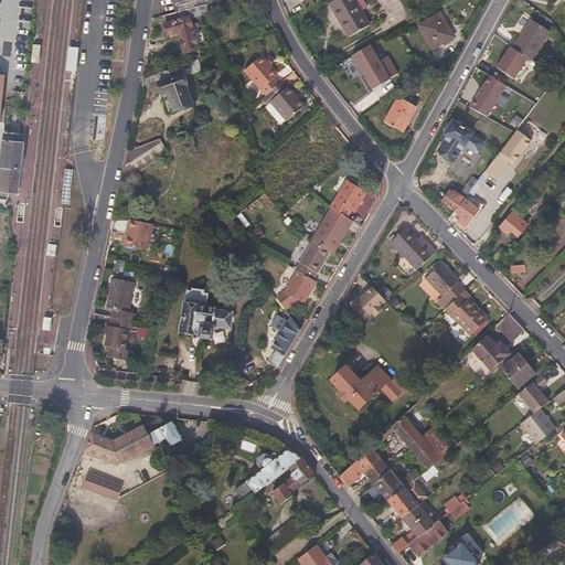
[(208,7),(205,0),(171,0),(176,14),(205,7),(208,7)]
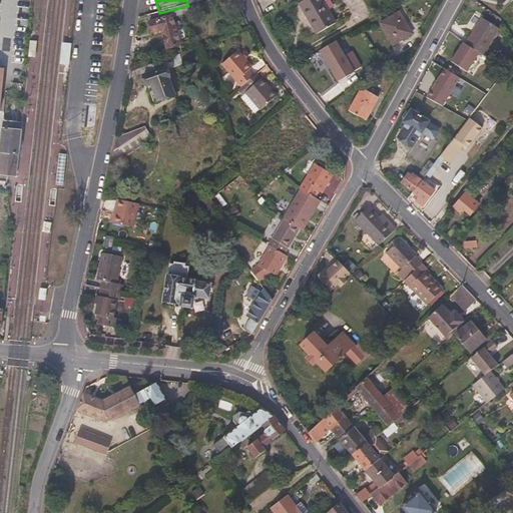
[(335,25),(320,0),(308,0),(298,6),(316,37),(335,25)]
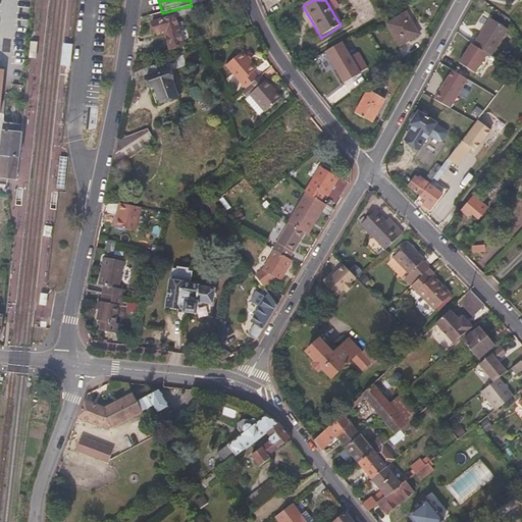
[(183,47),(174,18),(192,14),(190,6),(162,13),(150,16),(154,35),(163,32),(168,51),(183,47)]
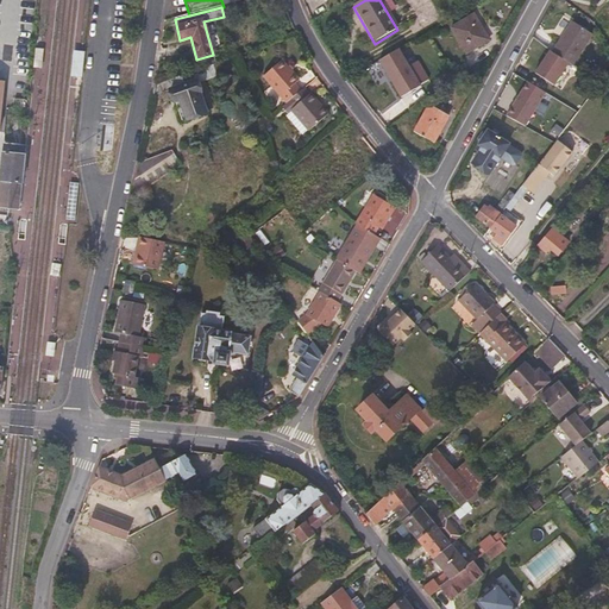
[(488,43),(473,17),(451,31),(465,56),(488,43)]
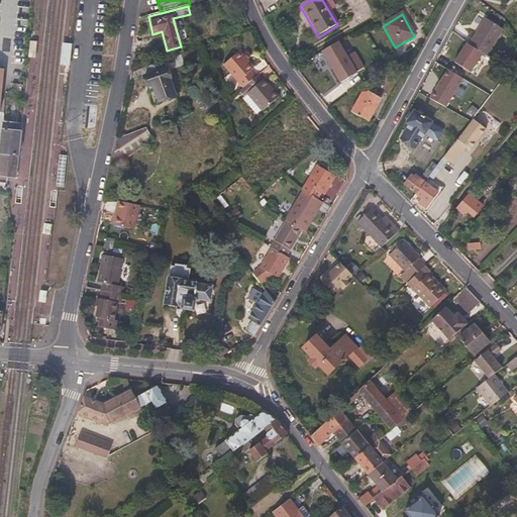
[(486,58),(502,31),(485,20),(468,46),(486,58)]
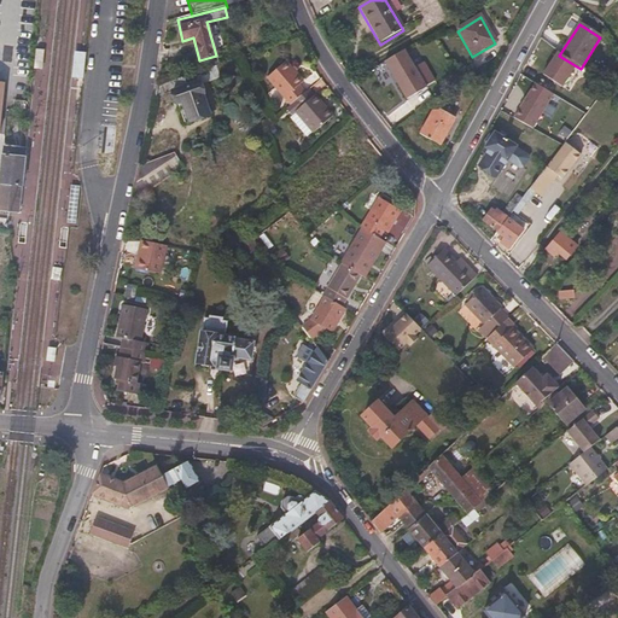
[(403,101),(437,86),(426,60),(414,66),(407,50),(385,60),(403,101)]
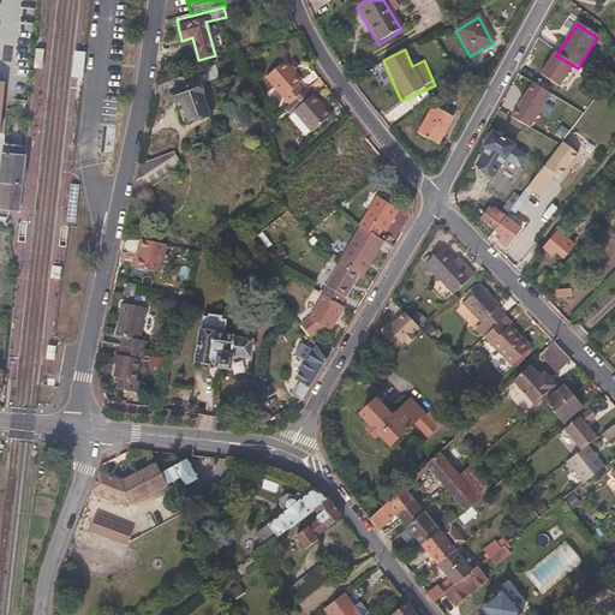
[(84,78),(85,53),(73,52),(72,78),(84,78)]
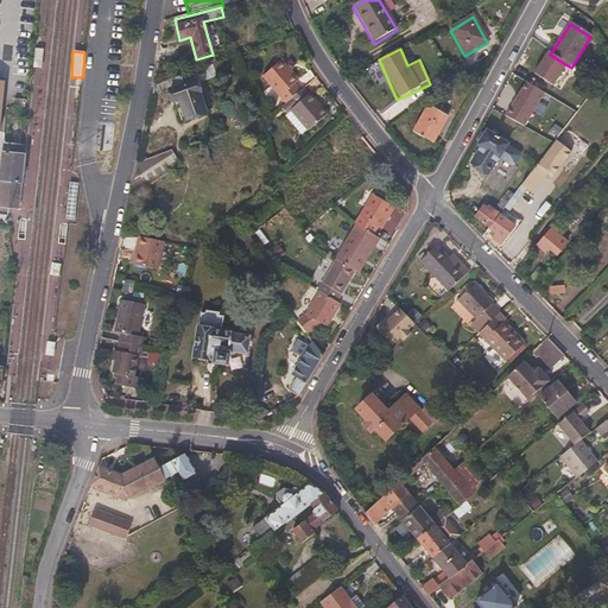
[(285,105),(299,93),(296,88),(293,86),(298,82),(280,62),(263,78),(285,105)]
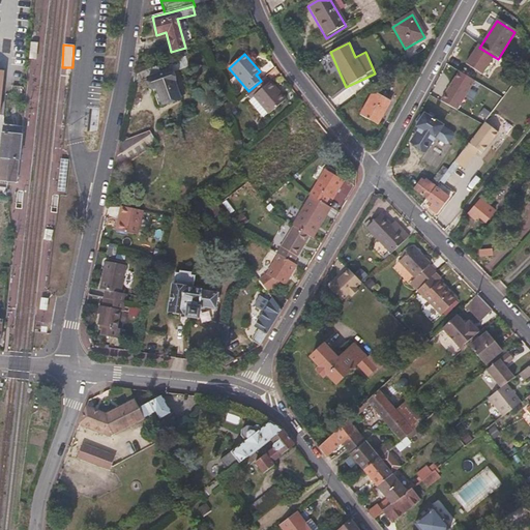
[(179,98),(171,75),(188,68),(186,62),(193,59),(192,55),(163,66),(134,76),(133,85),(148,80),(157,107),(179,98)]
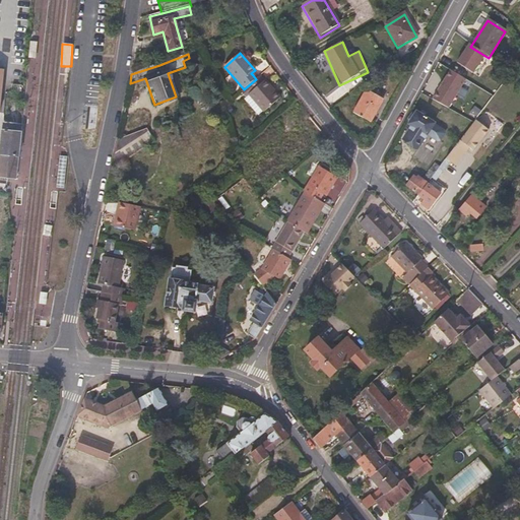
[(389,71),(401,63),(397,57),(385,65),(389,71)]
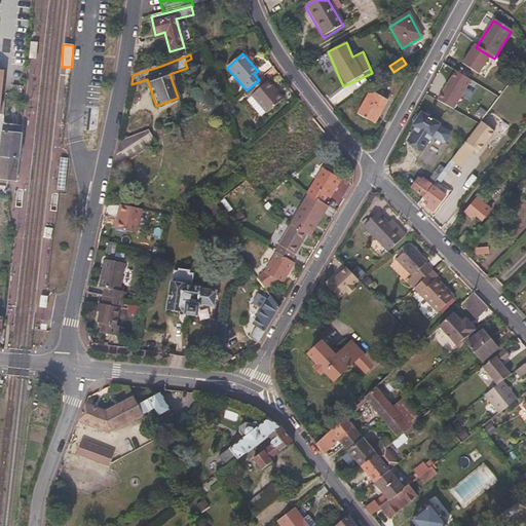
[(455,71),(437,101),(454,111),(473,81),(455,71)]
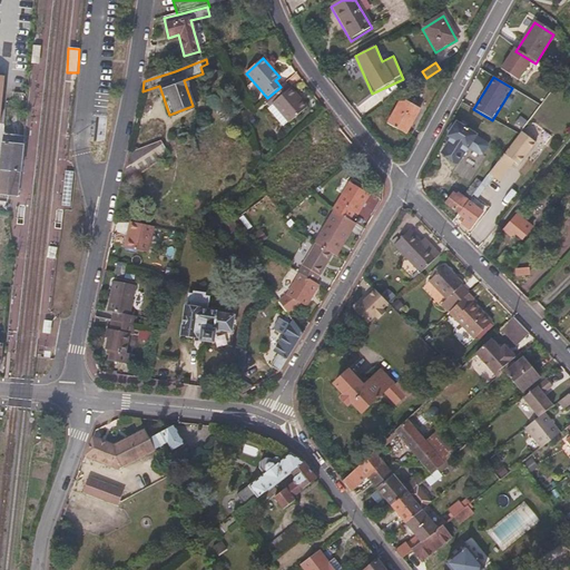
[(307,108),(291,89),(290,89),(284,84),(281,87),(267,98),(263,102),(268,107),(272,105),(288,125),(307,108)]
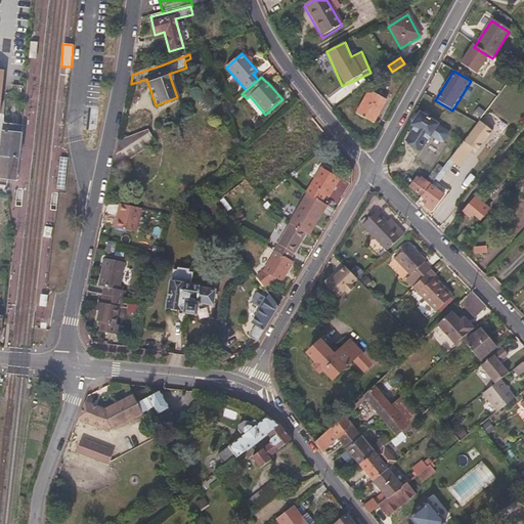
[(373,126),(386,102),(377,98),(379,95),(374,92),(372,95),(368,94),(355,117),(373,126)]
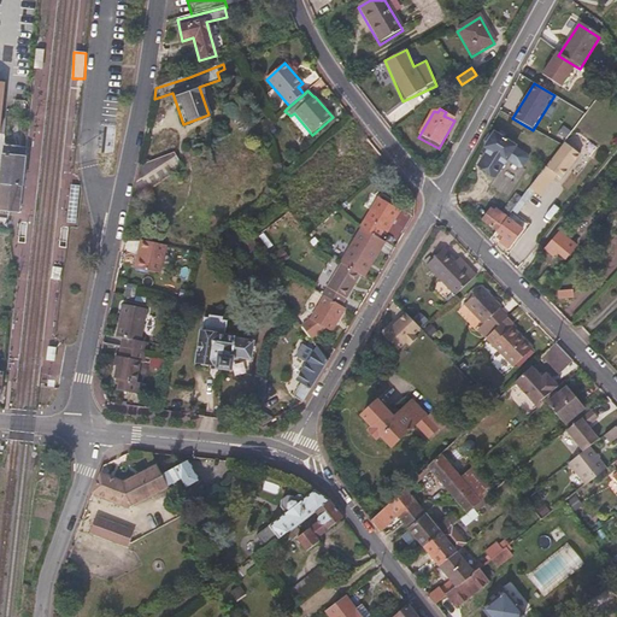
[(486,147),(486,148),(482,154),(485,157),(477,168),(495,180),(507,159),(516,164),(518,163),(522,157),(522,154),(515,150),(515,148),(494,135),(492,137),(488,137),(485,144),(486,147)]
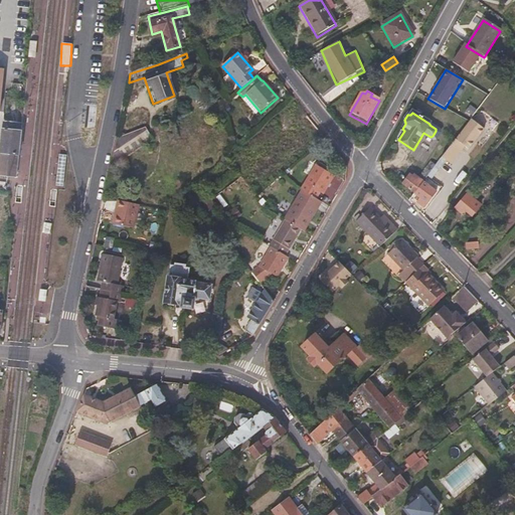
[(450,166),(464,149),(465,148),(468,151),(484,131),(471,121),(435,167),(427,177),(431,180),(445,162),(450,166)]
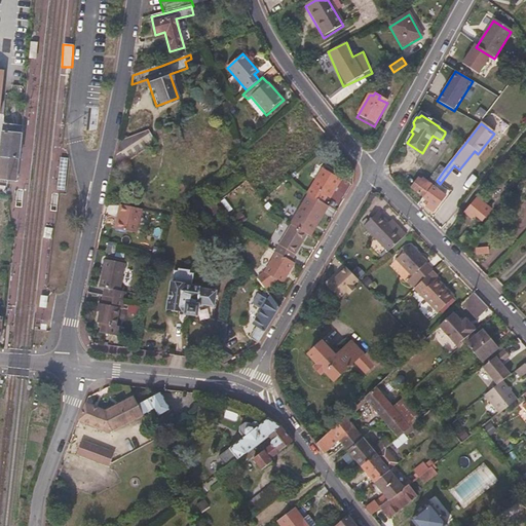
[(0,179),(11,181),(17,182),(24,128),(3,126),(0,153),(0,179)]
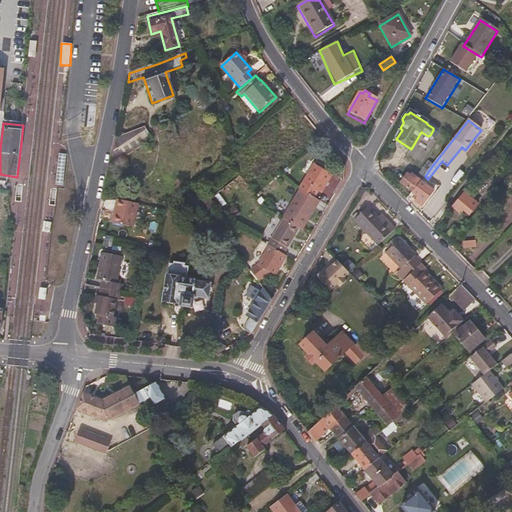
[(110,167),(152,140),(144,127),(116,138),(110,167)]
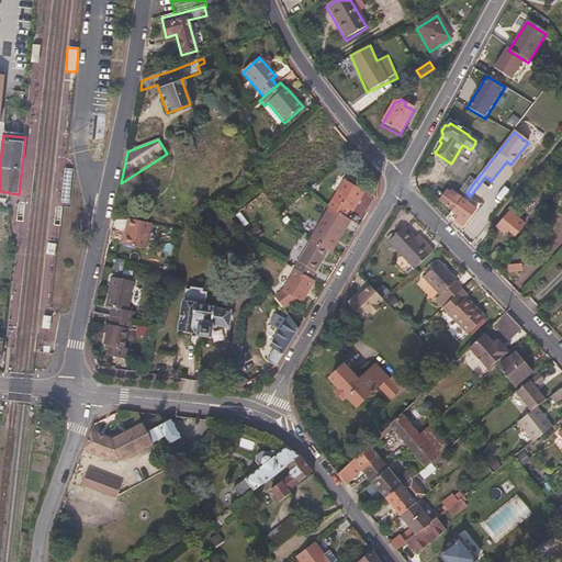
[(335,154),(322,139),(311,148),(324,163),(335,154)]
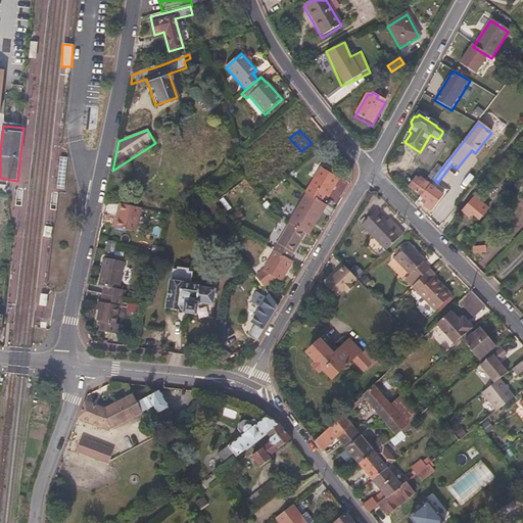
[(301,151),(289,138),(281,145),(293,158),(301,151)]
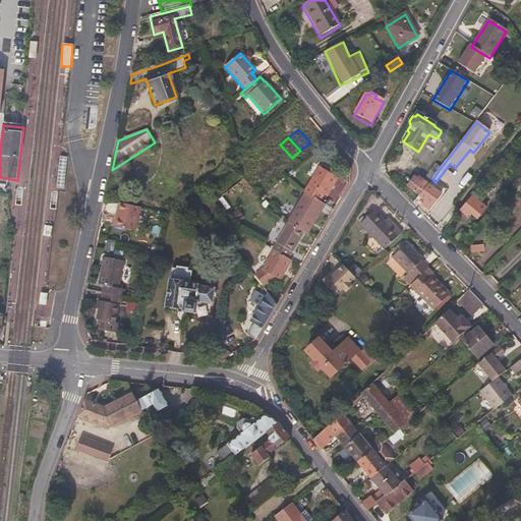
[(419,196),(427,185),(432,179),(440,169),(436,166),(423,182),(418,178),(417,180),(414,178),(407,187),(419,196)]
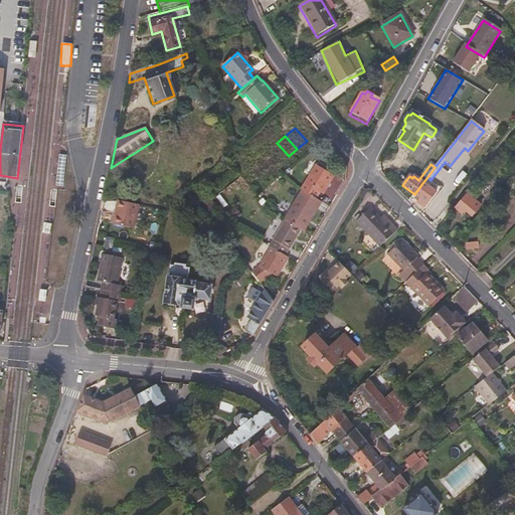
[(323,196),(334,178),(315,166),(300,191),(302,191),(316,200),(320,195),(323,196)]
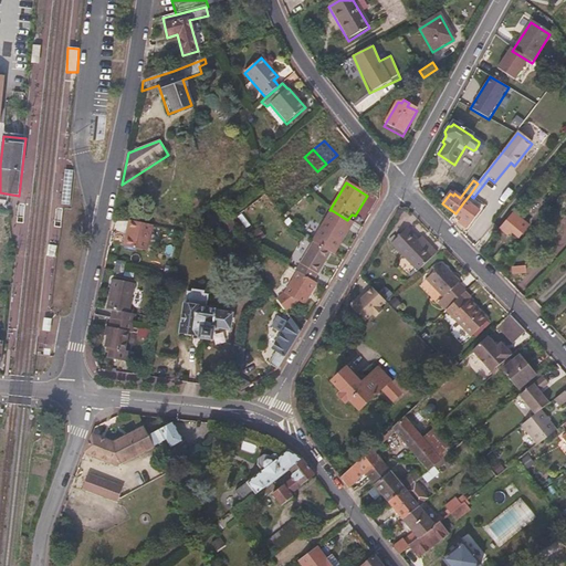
[(464,231),(479,212),(464,201),(456,213),(454,215),(460,219),(457,224),(464,231)]
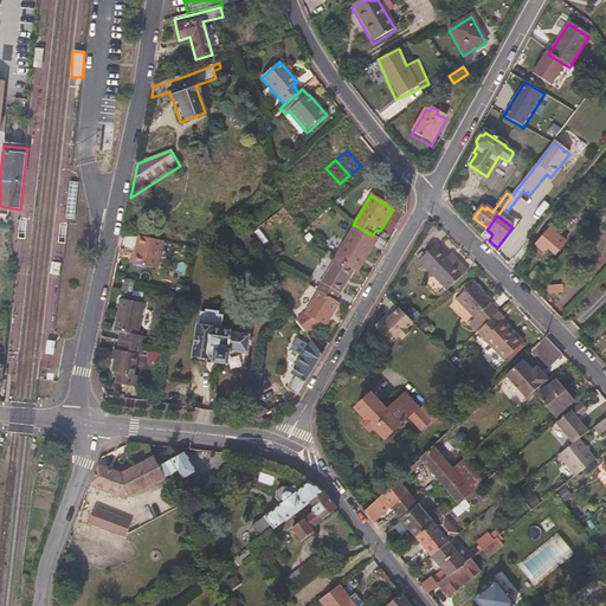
[(353,272),(354,272),(358,275),(378,239),(372,236),(355,225),(334,260),(335,260),(353,272)]
